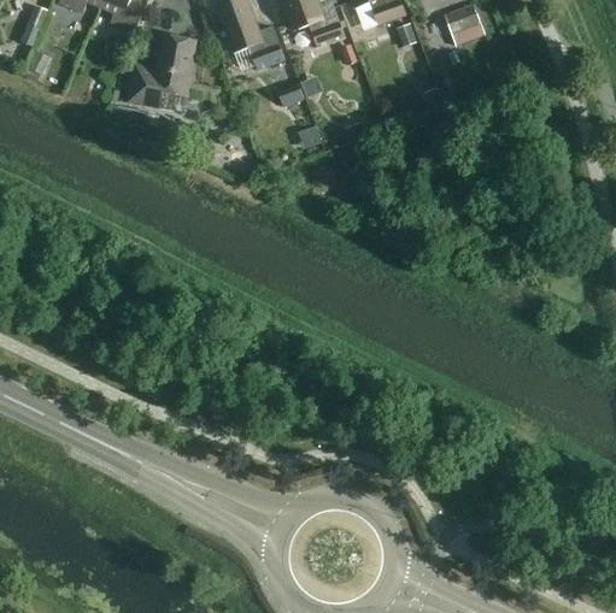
[(86,1),(99,6),(101,0),(57,0),(57,1),(82,11),(86,1)]
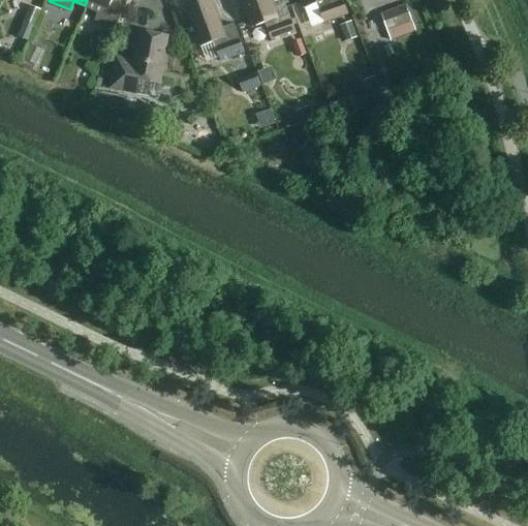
[(87,0),(85,5),(96,10),(93,20),(114,28),(124,3),(117,0),(87,0)]
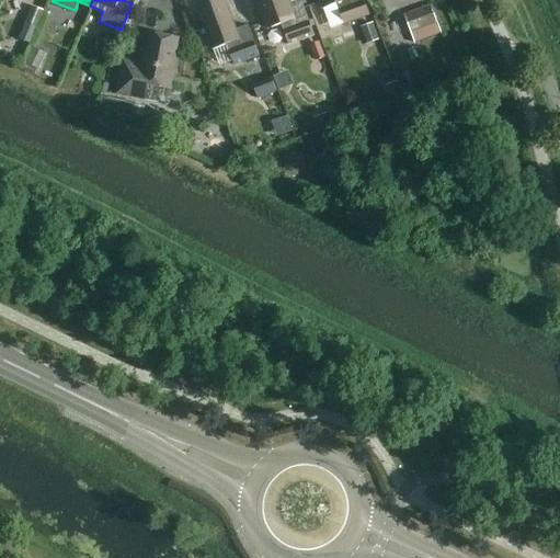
[(235,26),(224,0),(213,0),(196,7),(212,46),(225,42),(232,61),(258,53),(247,22),(235,26)]
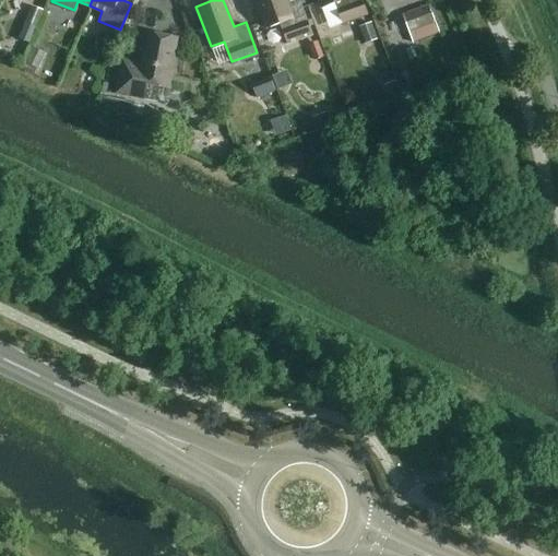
[(300,2),(288,7),(285,0),(256,0),(265,25),(279,21),(286,42),(311,32),(300,2)]
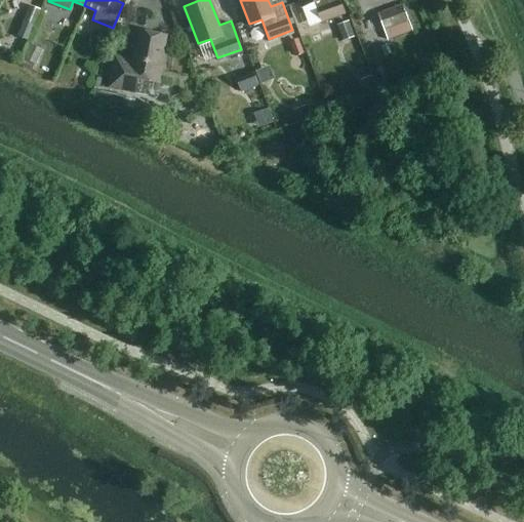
[(298,0),(300,5),(313,0),(320,19),(344,11),(339,0),(298,0)]
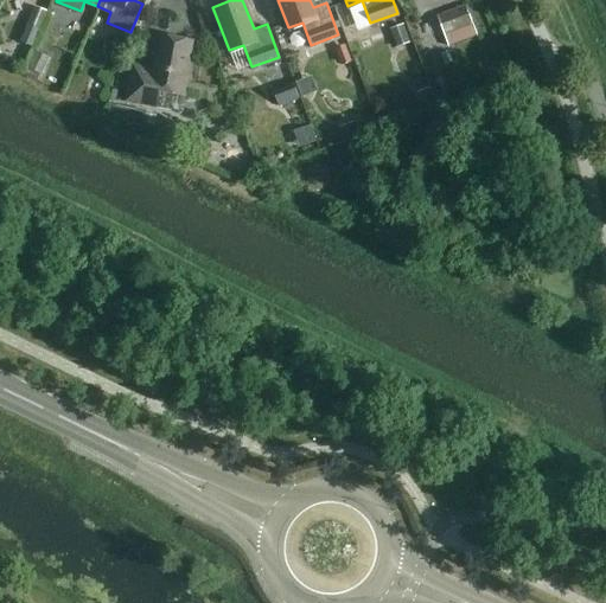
[(38,27),(45,7),(31,2),(24,23),(38,27)]
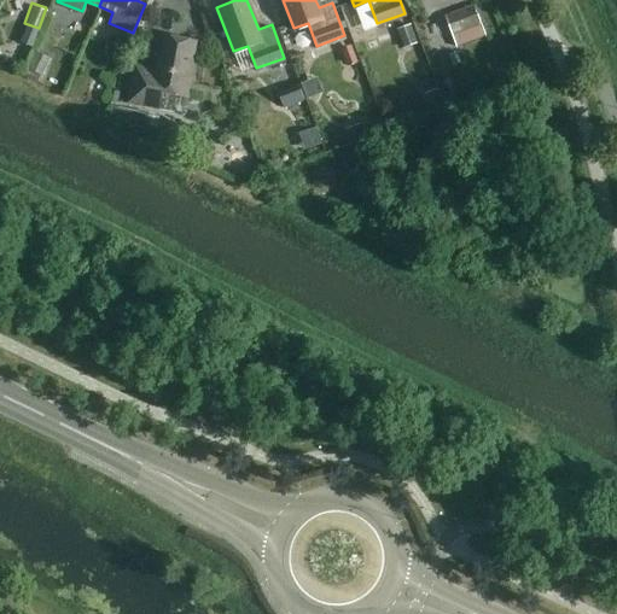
[(457,46),(487,35),(475,3),(444,13),(457,46)]
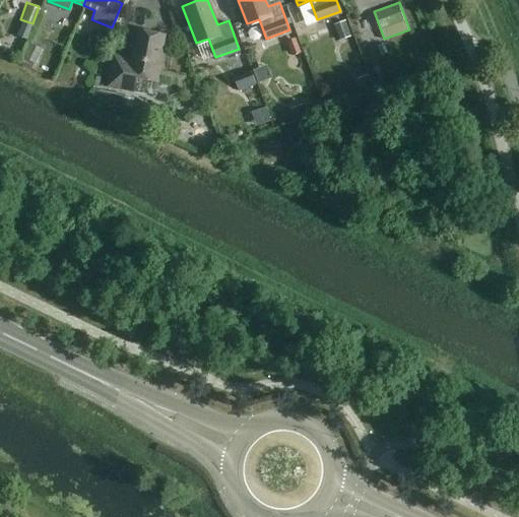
[(350,34),(344,17),(333,21),(339,38),(350,34)]
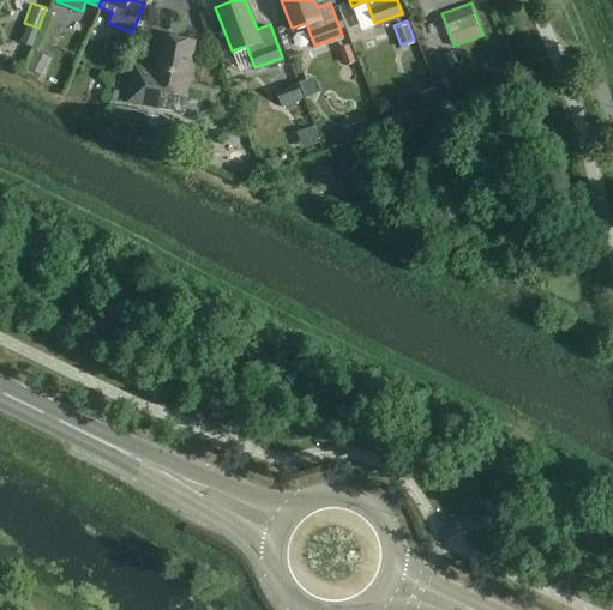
[(126,100),(145,104),(156,106),(160,90),(186,95),(197,40),(160,34),(152,66),(133,62),(126,100)]
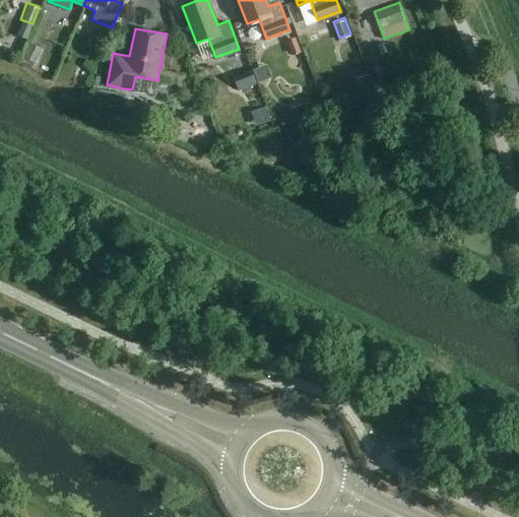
[(299,52),(294,38),(285,41),(292,55),(299,52)]
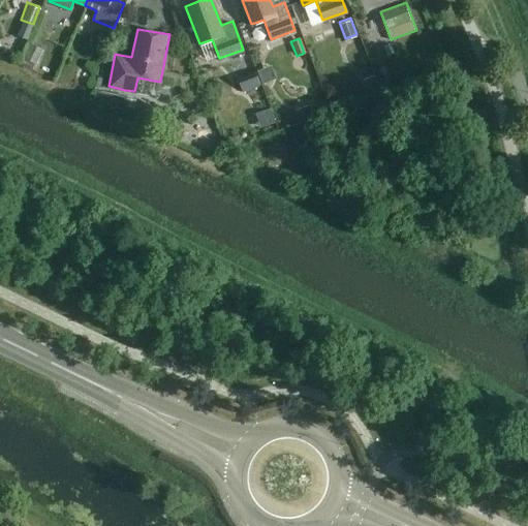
[(384,55),(394,52),(390,41),(380,44),(384,55)]
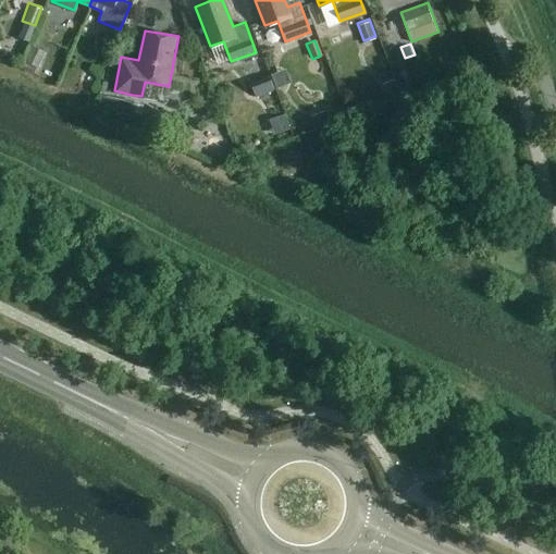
[(31,47),(23,62),(39,70),(47,54),(31,47)]
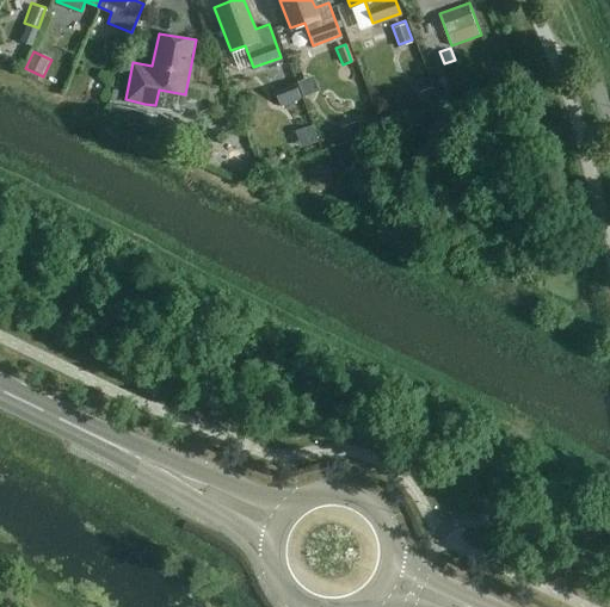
[(281,105),(301,98),(295,81),(273,90),(281,105)]
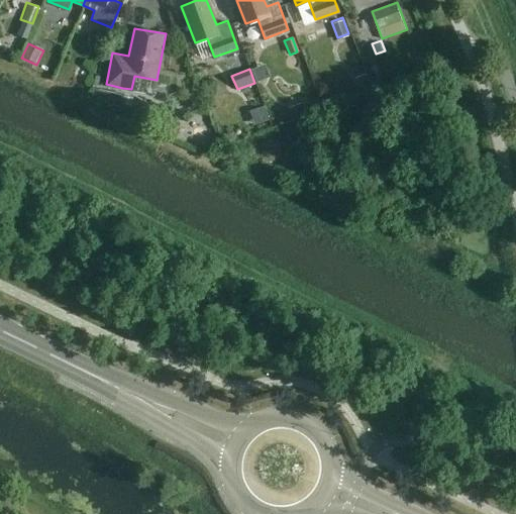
[(365,75),(355,79),(360,93),(370,89),(365,75)]
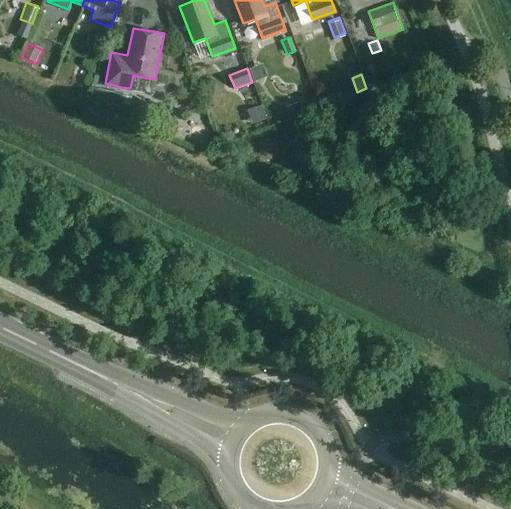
[(91,87),(89,97),(101,103),(119,106),(121,93),(91,87)]
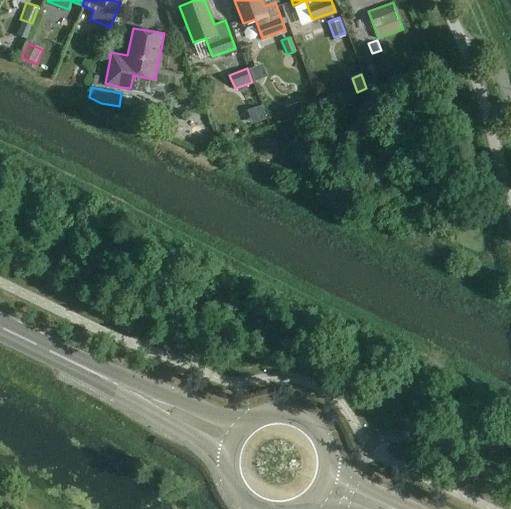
[(297,102),(285,106),(289,117),(301,113),(297,102)]
